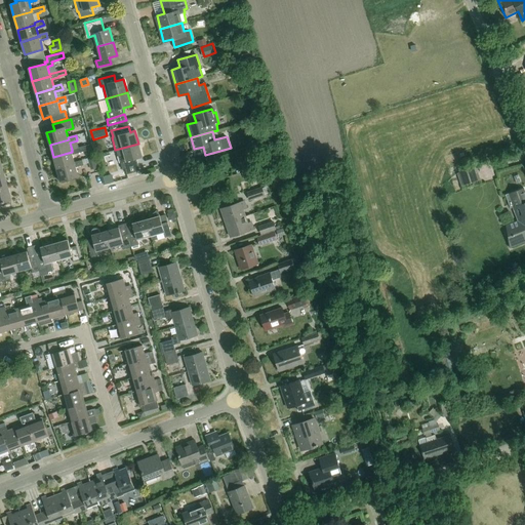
[(138,144),(115,150),(119,165),(120,164),(122,171),(124,170),(125,175),(139,171),(135,159),(142,157),(138,144)]
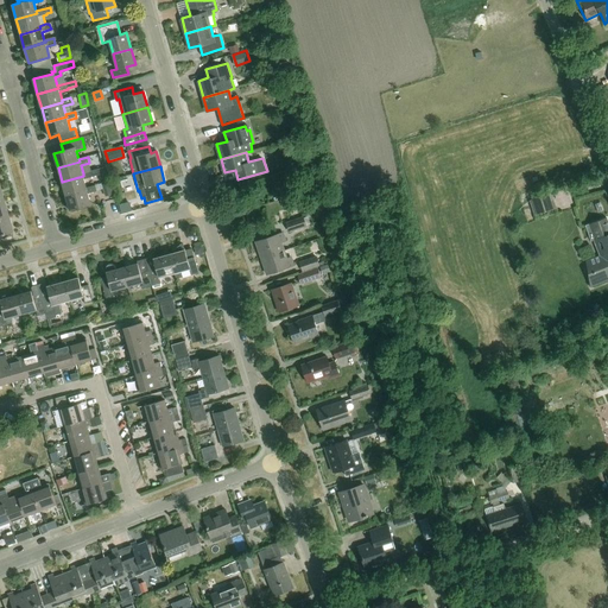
[(88,190),(87,188),(84,179),(94,177),(92,171),(83,173),(83,176),(62,182),(67,196),(88,190)]
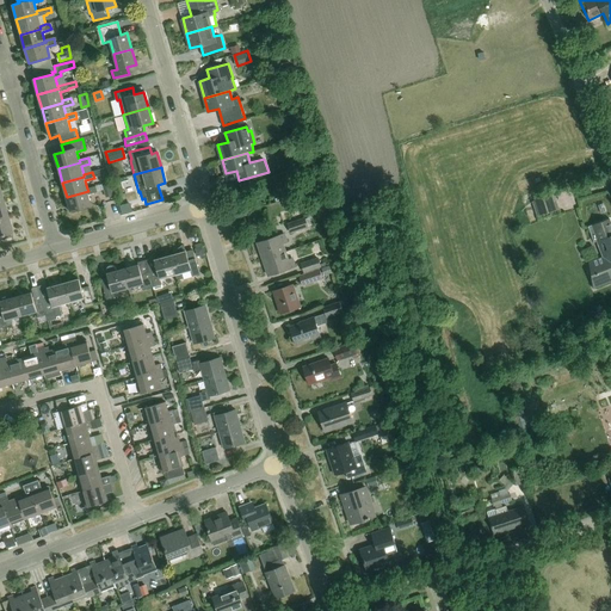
[(105,198),(113,196),(110,184),(103,186),(105,198)]
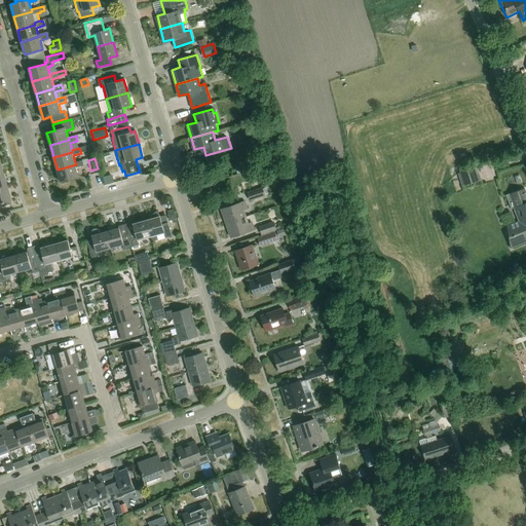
[(76,164),(58,170),(61,183),(79,177),(77,167),(84,165),(82,160),(75,162),(76,164)]
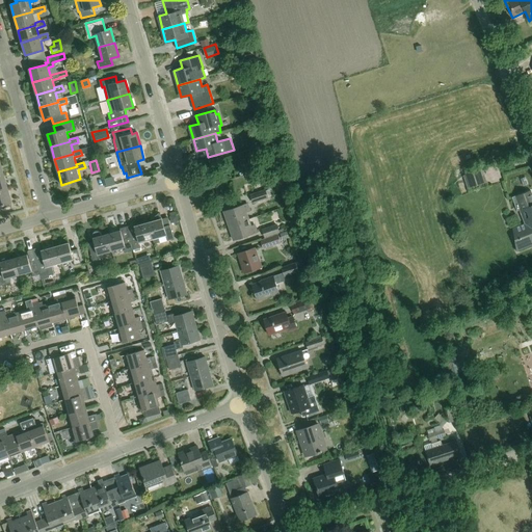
[(487,182),(483,169),(463,176),(468,189),(487,182)]
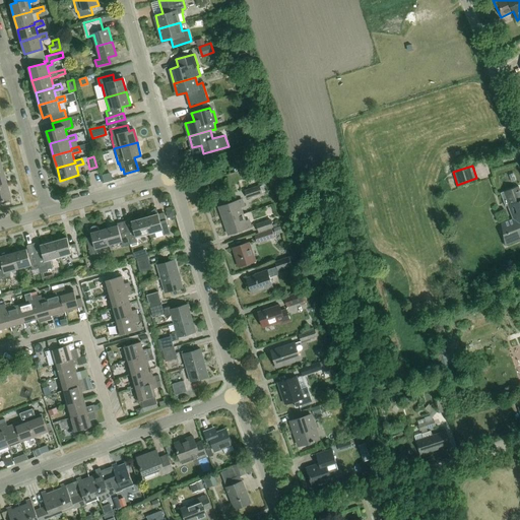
[(8,202),(7,199),(10,198),(6,186),(0,187),(0,200),(1,200),(1,204),(8,202)]
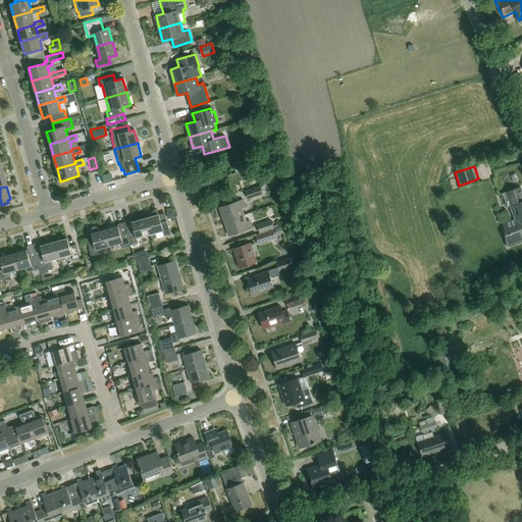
[(508,203),(515,220),(502,225),(507,236),(503,238),(507,247),(521,240),(521,190),(521,187),(503,194),(507,203),(508,203)]
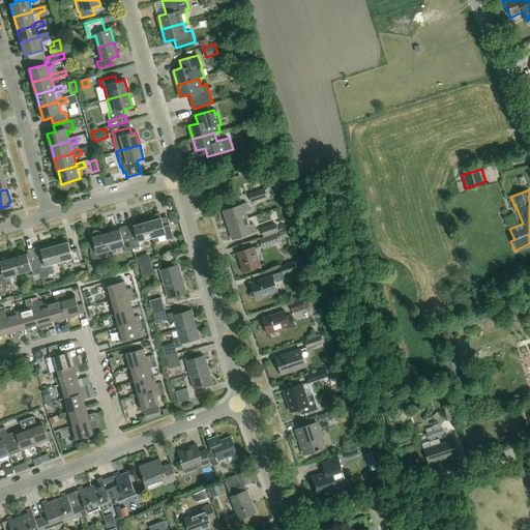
[(253,203),(267,198),(264,190),(251,195),(253,203)]
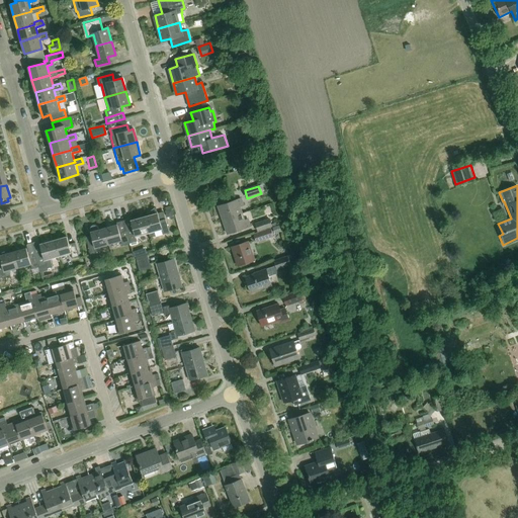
[(223,221),(243,213),(241,207),(243,206),(241,199),(219,207),(223,221)]
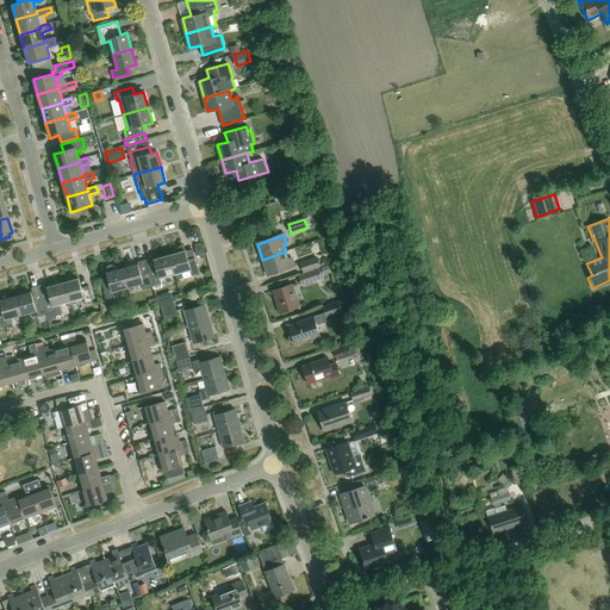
[(170,256),(175,274),(178,280),(184,279),(182,273),(191,269),(193,277),(200,274),(193,249),(186,251),(184,246),(182,246),(175,251),(176,254),(170,256)]
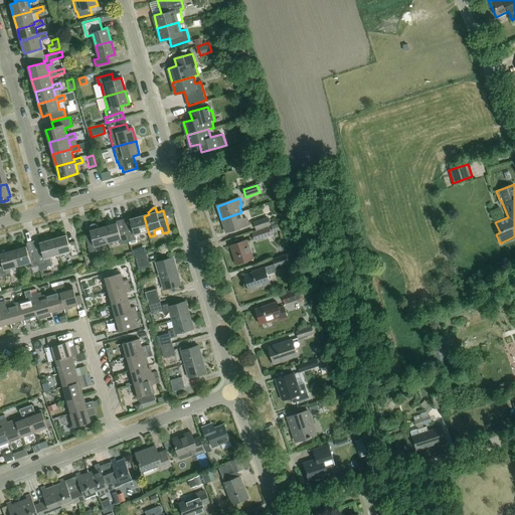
[(241,212),(221,219),(226,232),(248,225),(246,217),(243,218),(241,212)]
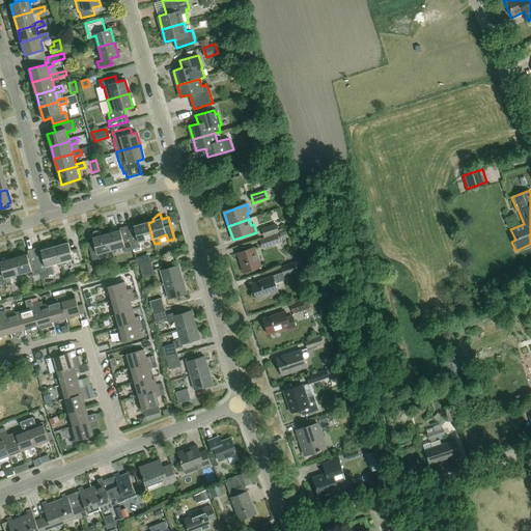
[(148,223),(128,229),(134,250),(134,252),(141,250),(139,243),(152,239),(148,223)]
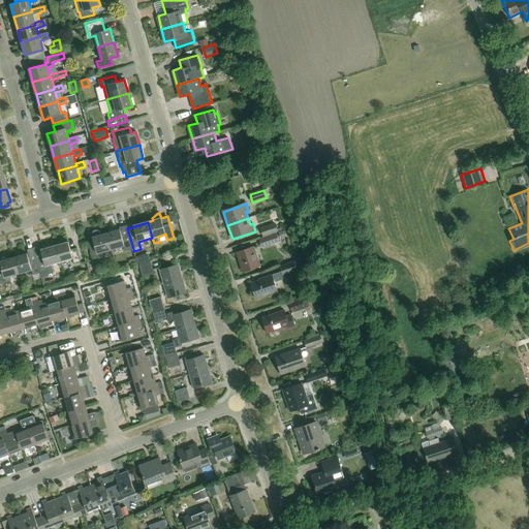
[(263,236),(278,231),(275,223),(261,228),(263,236)]
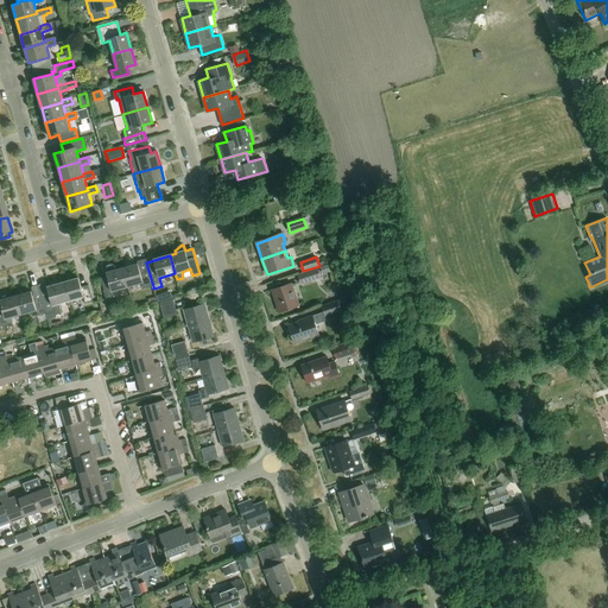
[(122,268),(127,286),(143,283),(144,289),(153,286),(146,263),(146,261),(138,264),(122,268)]
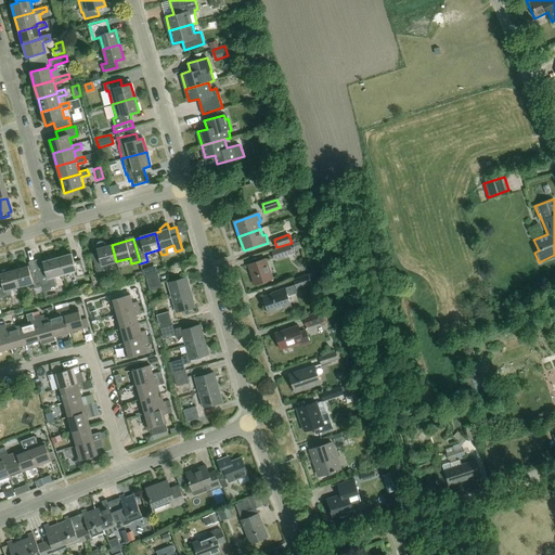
[(103,266),(116,261),(112,245),(106,246),(105,243),(104,242),(103,241),(102,241),(100,241),(99,242),(99,243),(98,243),(98,245),(97,246),(99,253),(92,255),(98,273),(105,271),(103,266)]
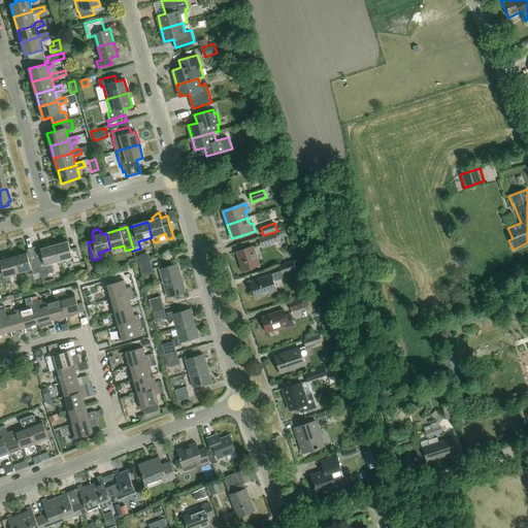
[(279,241),(276,232),(258,238),(261,248),(279,241)]
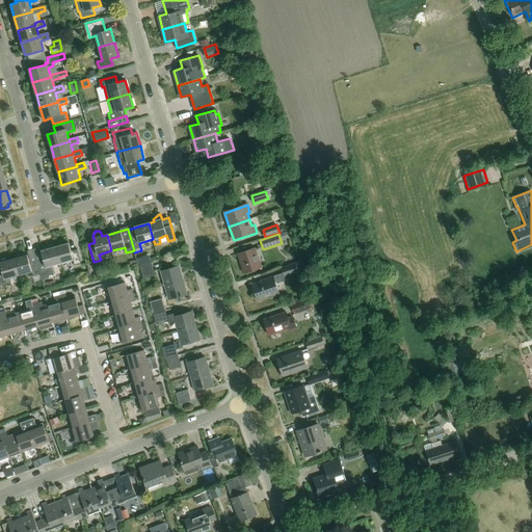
[(56,246),(60,263),(74,260),(75,265),(82,263),(78,249),(72,250),(70,243),(56,246)]
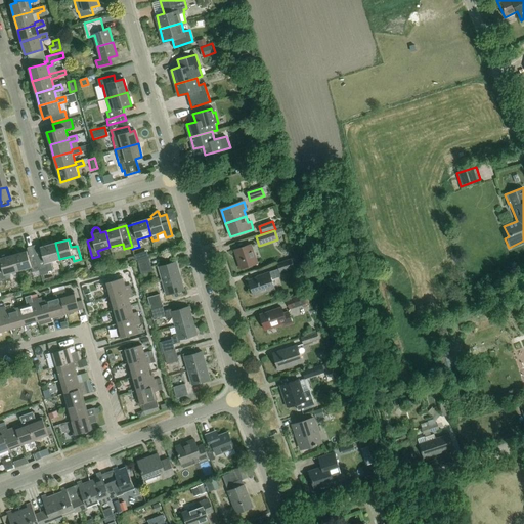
[(51,261),(59,259),(55,243),(41,247),(44,255),(36,257),(41,270),(42,276),(50,273),(49,271),(54,270),(51,261)]
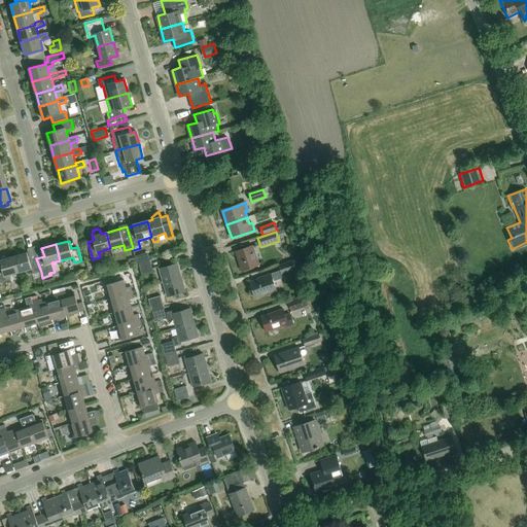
[(243,272),(258,266),(252,246),(236,252),(243,272)]
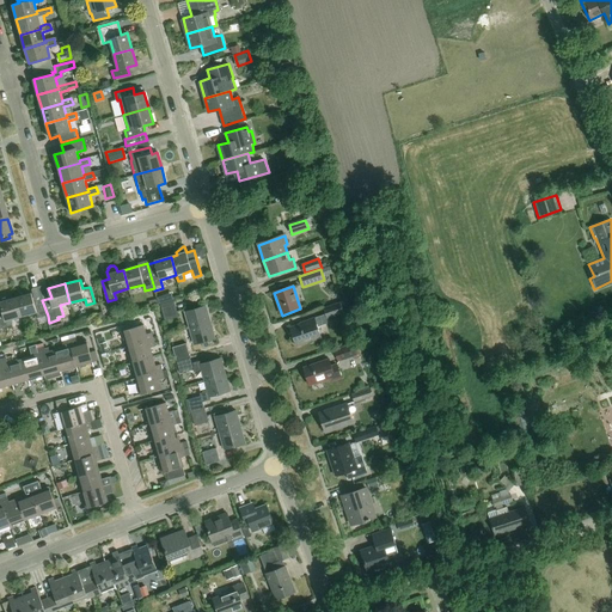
[(42,317),(48,316),(42,300),(34,303),(31,293),(16,298),(22,317),(36,312),(38,318),(42,317)]
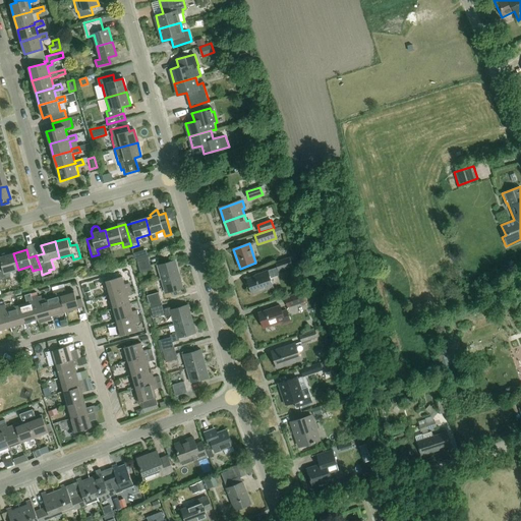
[(0,282),(1,282),(0,279),(10,277),(9,272),(18,270),(13,253),(0,257),(2,265),(0,266),(0,282)]
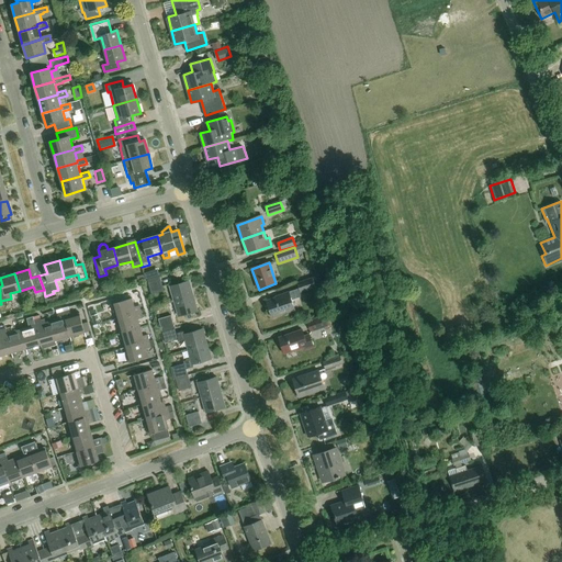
[(152,295),(165,291),(160,276),(147,280),(152,295)]
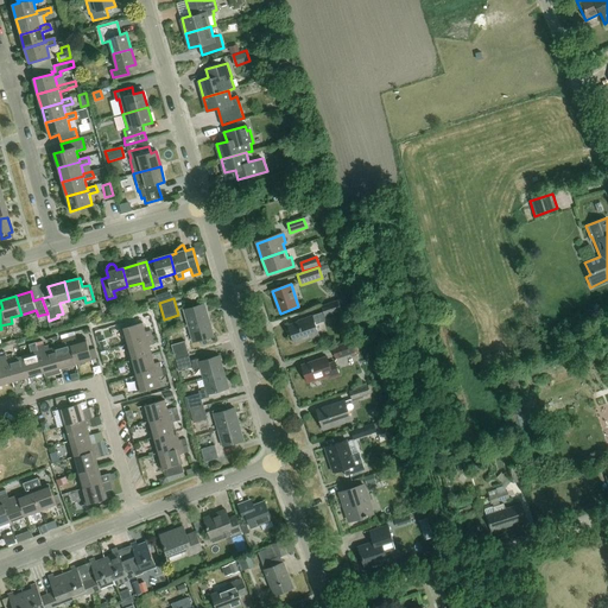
[(312,316),(314,317),(298,322),(298,323),(289,327),(295,344),(320,336),(316,324),(328,321),(327,317),(342,311),(339,299),(322,305),(323,312),(312,316)]
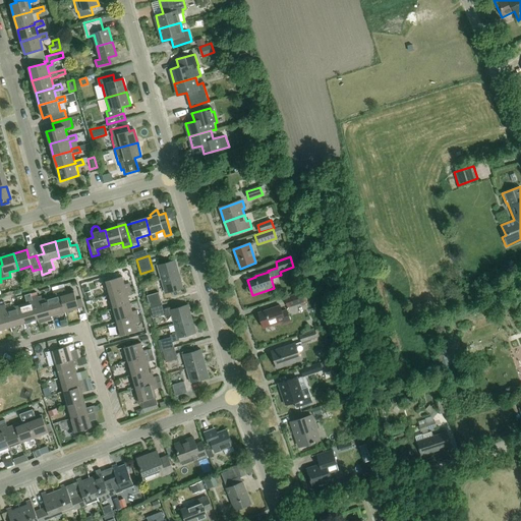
[(161,281),(179,275),(175,261),(157,267),(161,281)]
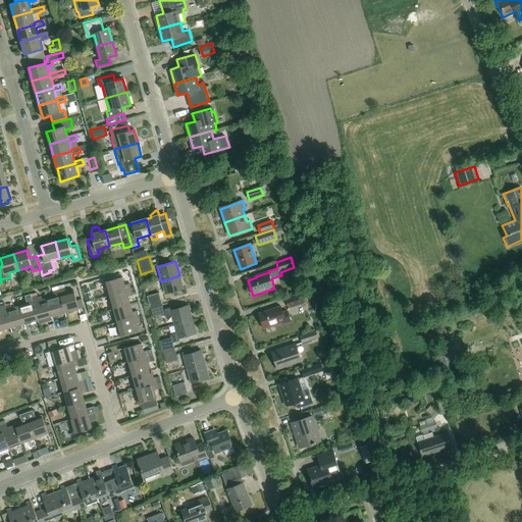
[(179,275),(161,281),(165,295),(184,290),(179,275)]
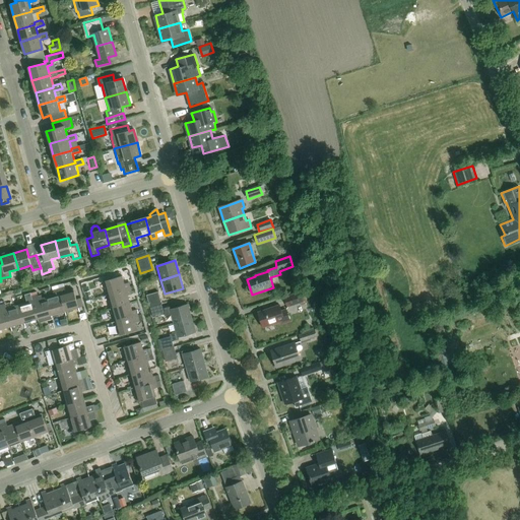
[(108,296),(130,289),(129,283),(124,285),(122,277),(104,282),(108,296)]
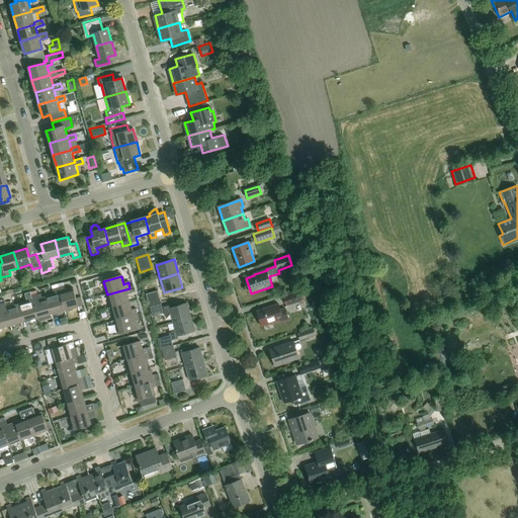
[(58,285),(65,312),(79,308),(79,307),(76,298),(74,289),(66,291),(64,284),(58,285)]
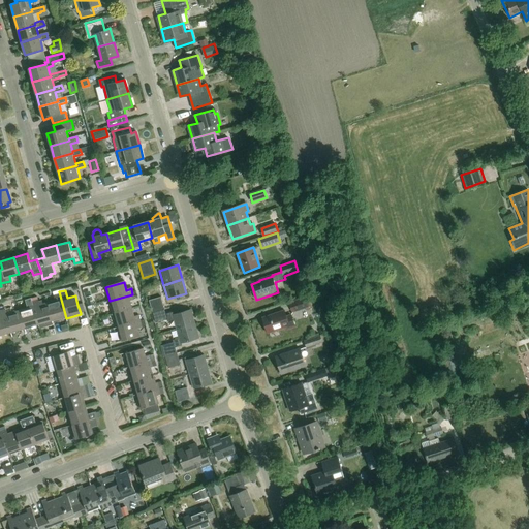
[(53,322),(66,318),(59,291),(53,293),(55,301),(48,303),(53,322)]
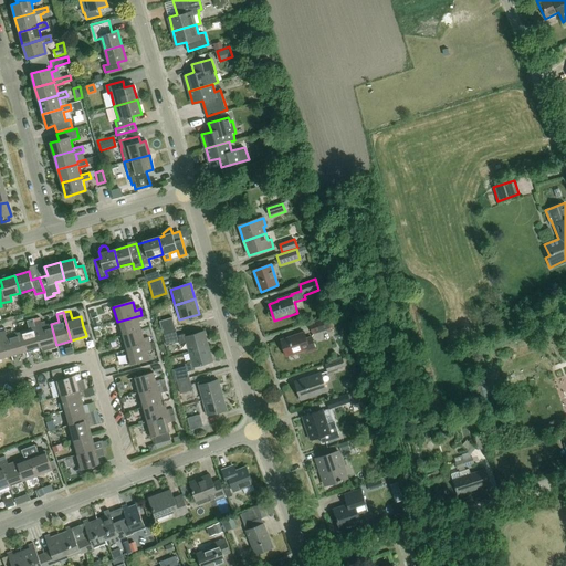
[(122,337),(140,332),(138,323),(144,322),(142,315),(117,322),(122,337)]
